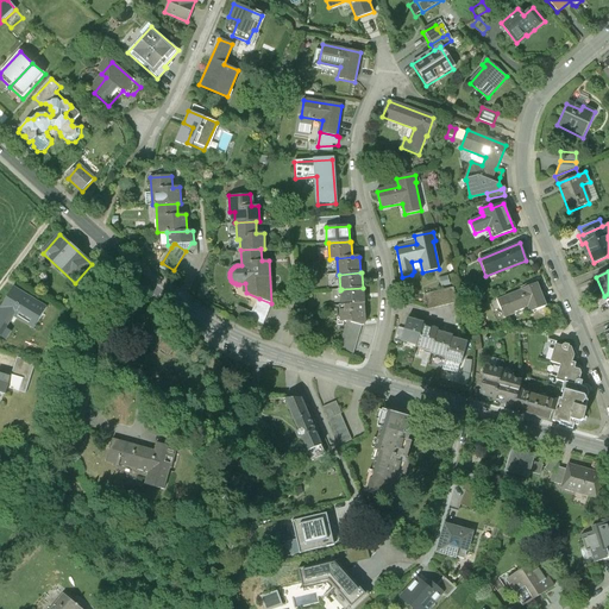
[(449,278),(439,280),(441,288),(450,287),(449,278)]
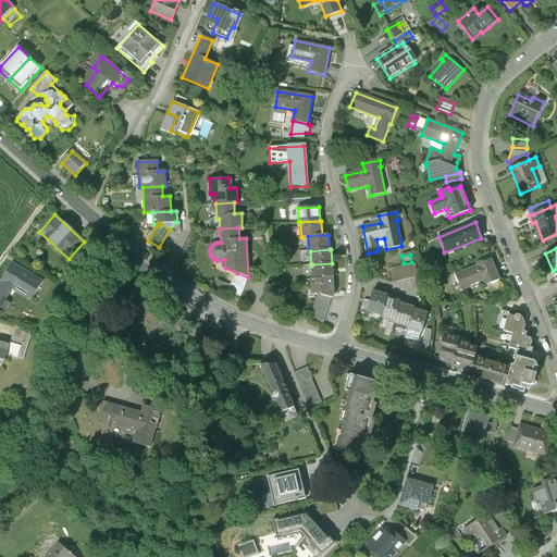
[(492,260),(454,274),(460,289),(482,281),(484,287),(500,281),(492,260)]
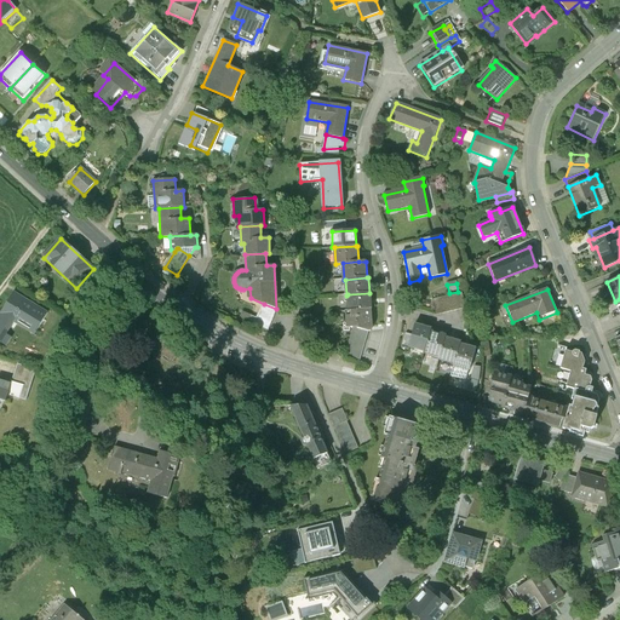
[(371,293),(369,293),(348,294),(349,311),(351,311),(372,310),(371,293)]
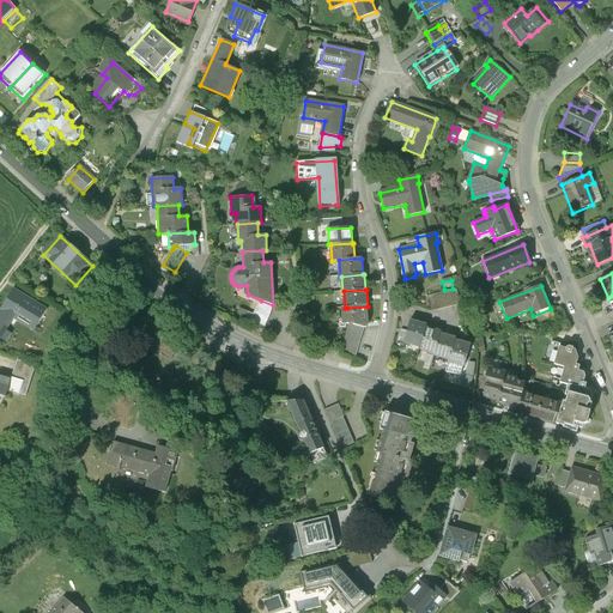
[(47,310),(13,291),(0,311),(0,340),(6,344),(11,335),(5,333),(13,320),(34,332),(47,310)]
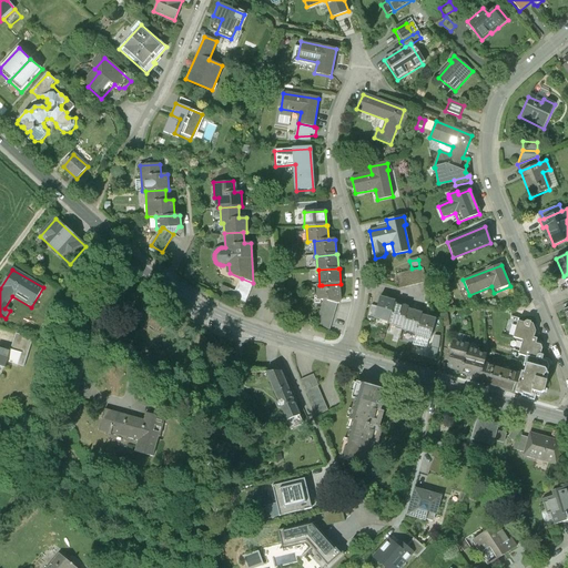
[(423,270),(395,276),(398,290),(426,283),(423,270)]
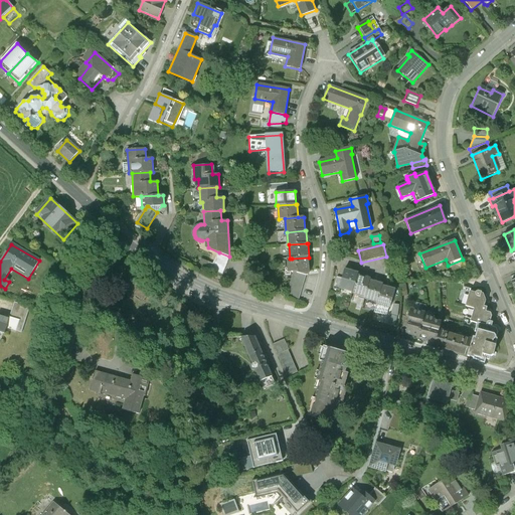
[(229,256),(219,252),(214,264),(211,270),(211,271),(222,275),(229,256)]
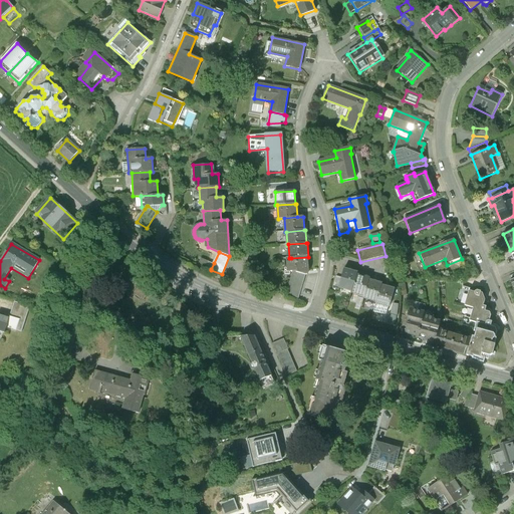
[(309,273),(309,271),(308,257),(291,258),(291,262),(287,262),(288,272),(292,272),(297,272),(297,273),(305,275),(306,276),(308,275),(309,273)]
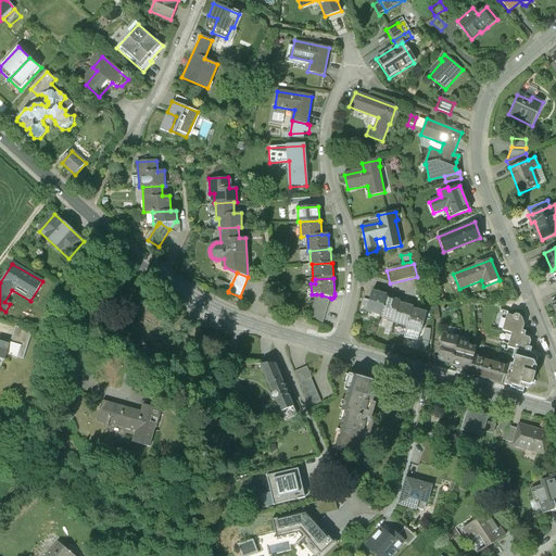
[(231,285),(217,279),(215,286),(228,291),(231,285)]
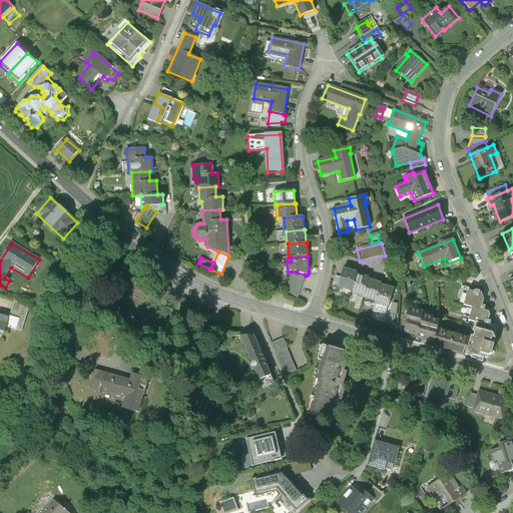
[(356,274),(344,270),(341,279),(339,288),(351,292),(356,276),(356,274)]
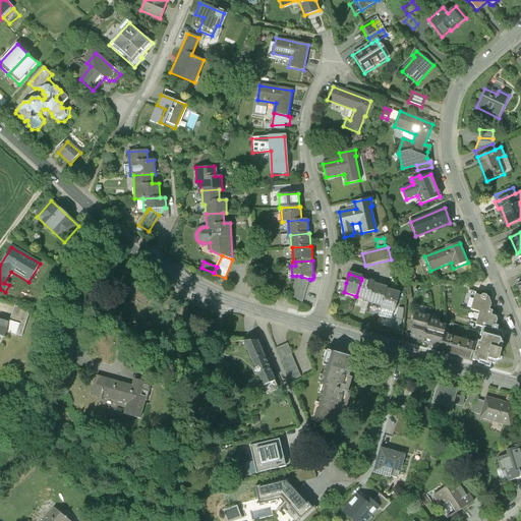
[(301,276),(296,276),(289,300),(302,304),(309,279),(301,277),(301,276)]
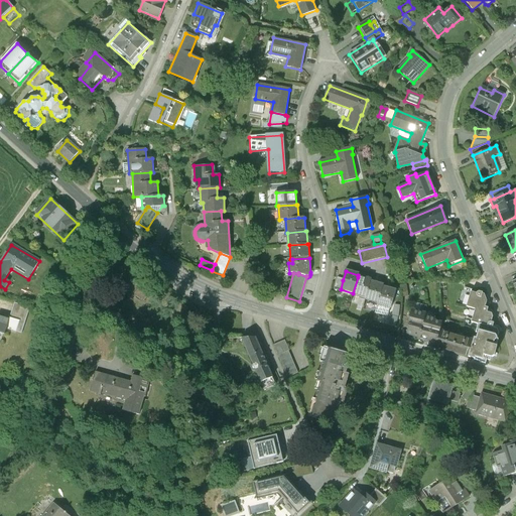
[(371,280),(358,277),(353,293),(353,295),(365,298),(370,282),(371,280)]
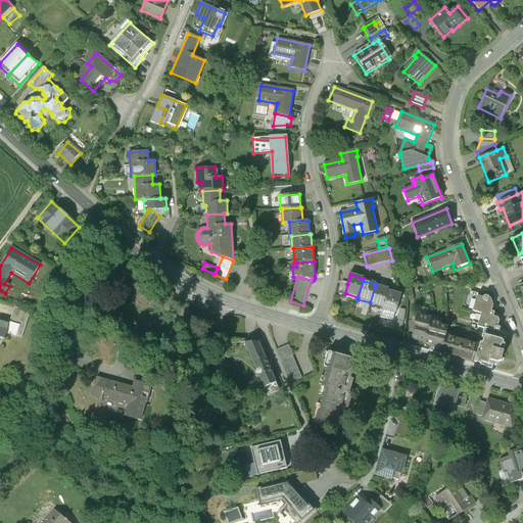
[(347,284),(342,282),(339,293),(344,295),(345,293),(347,284)]
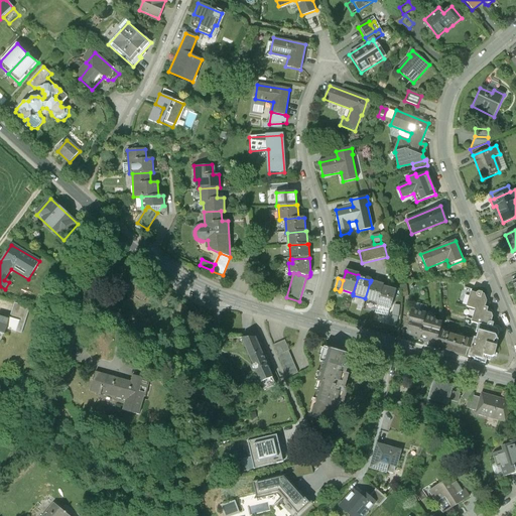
[(383,285),(370,282),(365,298),(365,300),(378,303),(383,287),(383,285)]
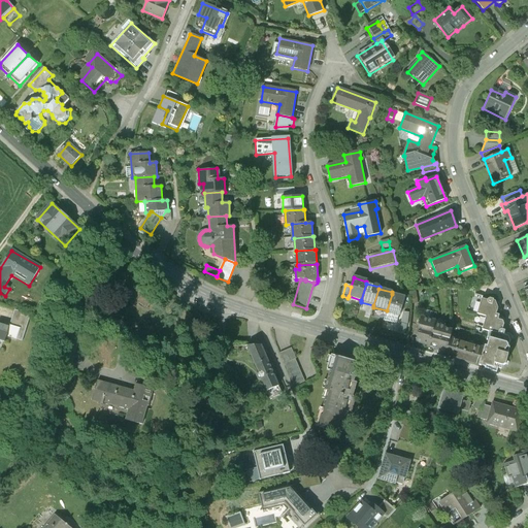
[(404,298),(392,294),(387,310),(386,312),(399,317),(404,298)]
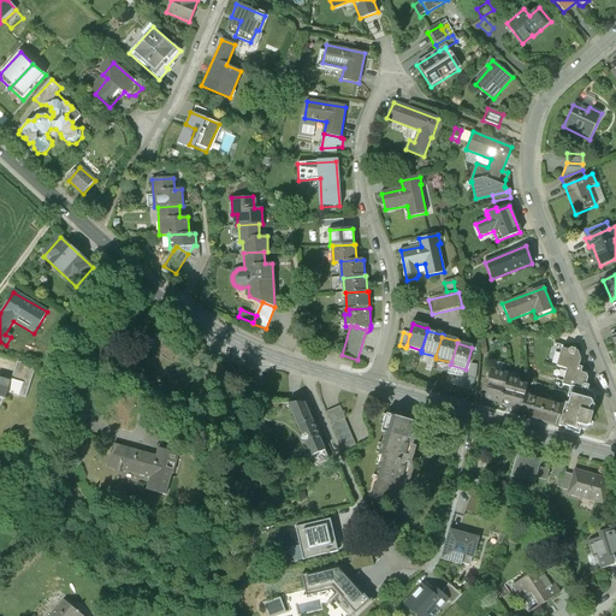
[(562,349),(556,367),(567,371),(563,385),(570,388),(568,397),(570,398),(568,404),(566,403),(564,407),(558,427),(575,432),(578,425),(587,427),(590,425),(592,414),(594,406),(593,404),(594,397),(593,394),(587,391),(588,386),(586,385),(588,379),(586,375),(581,373),(582,368),(579,367),(581,360),(579,351),(575,351),(576,349),(572,348),(569,350),(568,350),(562,349)]
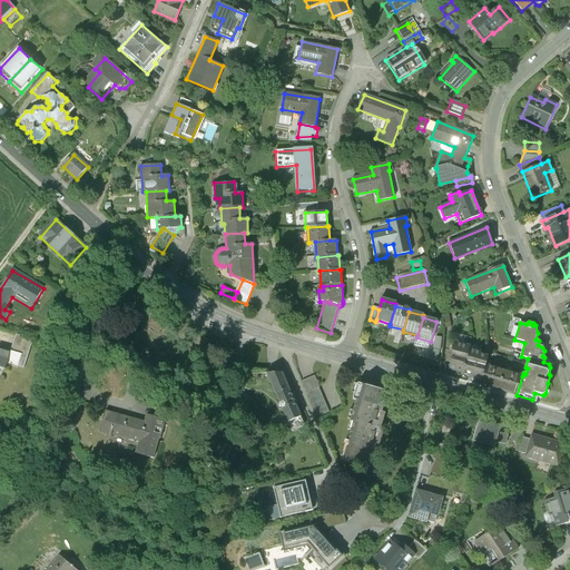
[(17,335),(11,352),(22,356),(19,369),(25,371),(33,342),(17,335)]
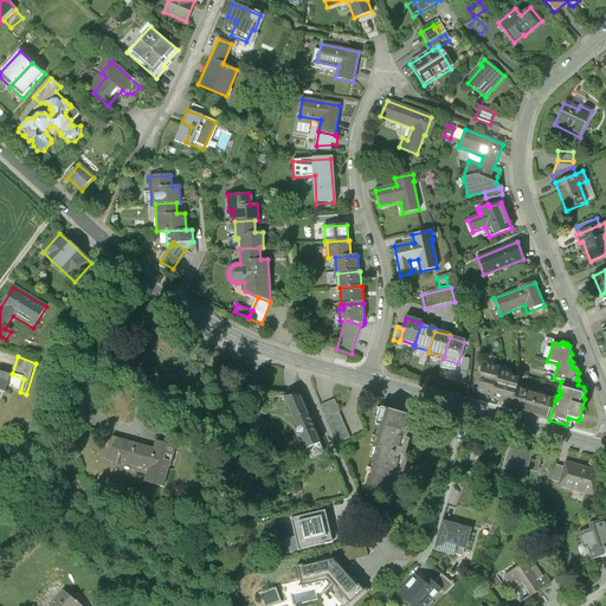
[(498,371),(500,372),(500,369),(483,363),(477,384),(479,385),(477,393),(490,397),(491,397),(498,371)]
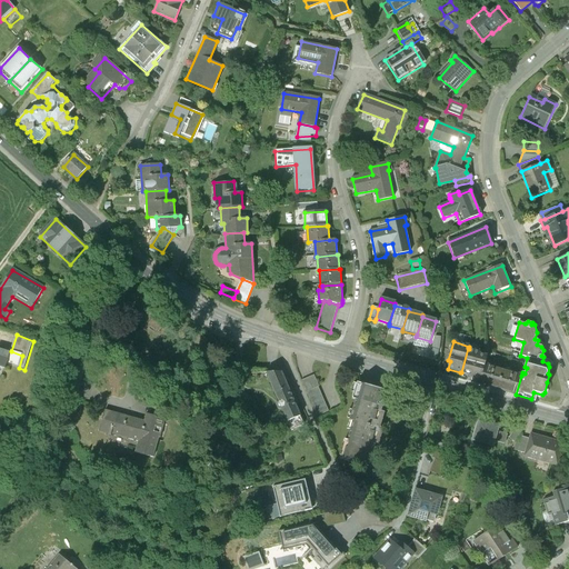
[(422,347),(420,353),(430,358),(433,351),(422,347)]
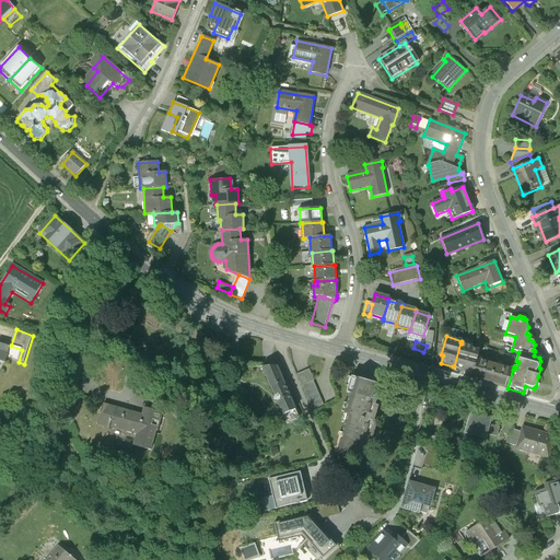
[(0,342),(0,362),(7,364),(8,359),(11,346),(0,342)]
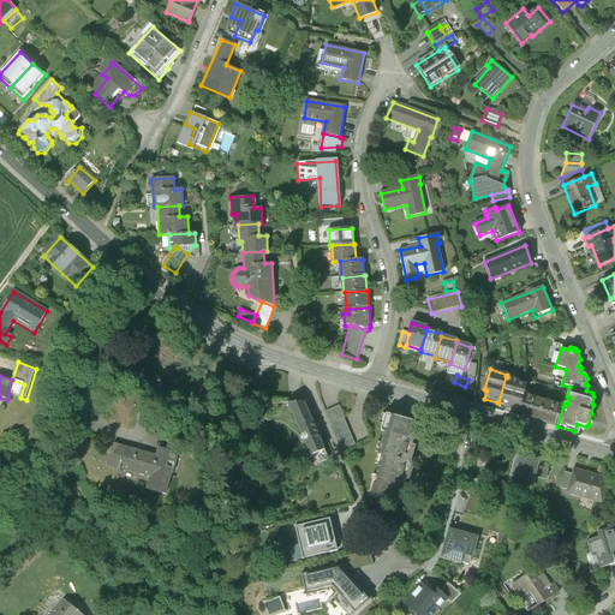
[(511,410),(519,412),(524,394),(526,386),(518,383),(519,380),(507,377),(506,376),(499,402),(497,402),(497,405),(511,408),(511,410)]
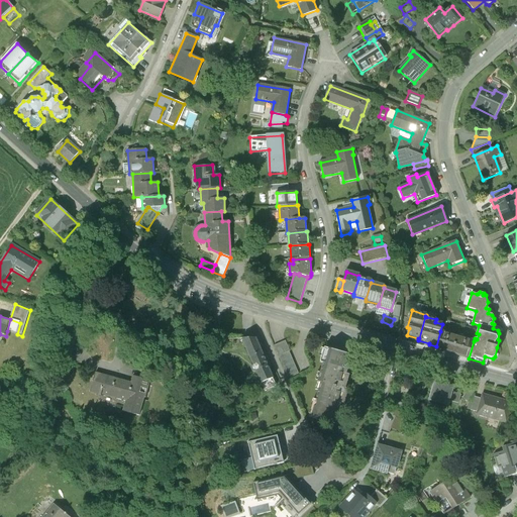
[(20,323),(10,319),(7,331),(17,334),(20,323)]
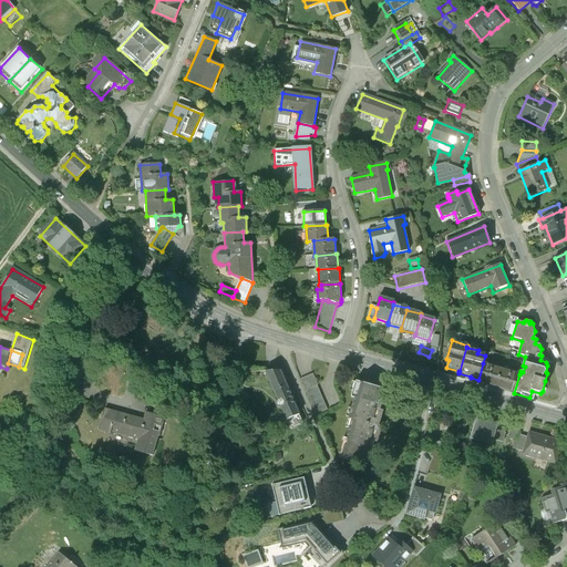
[(502,369),(483,363),(478,380),(477,383),(496,389),(502,369)]
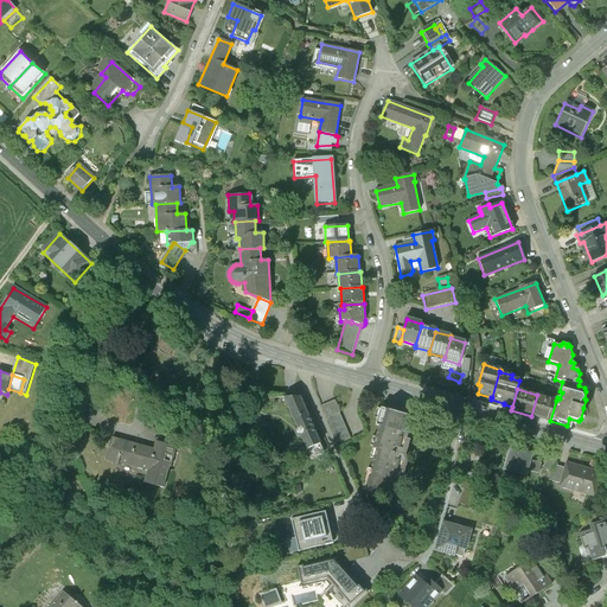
[(556,401),(537,395),(531,416),(550,422),(550,421),(556,401)]
